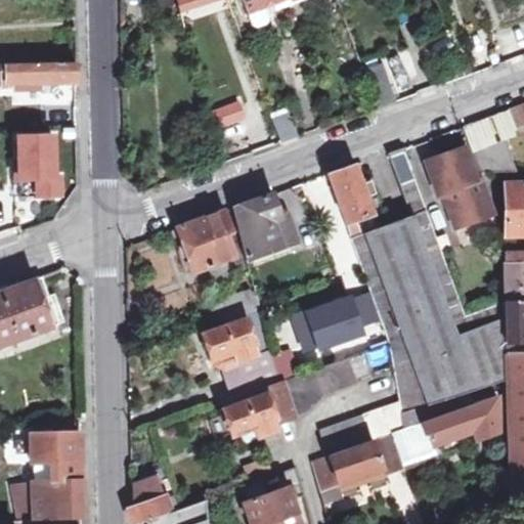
[(175,8),(198,0),(220,0),(221,2),(211,6),(217,24),(234,16),(228,0),(149,0),(151,12),(175,8)]
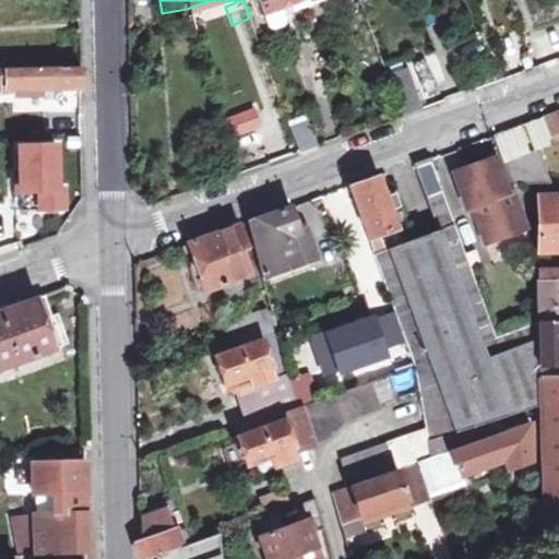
[(258,0),(265,20),(321,0),(258,0)]
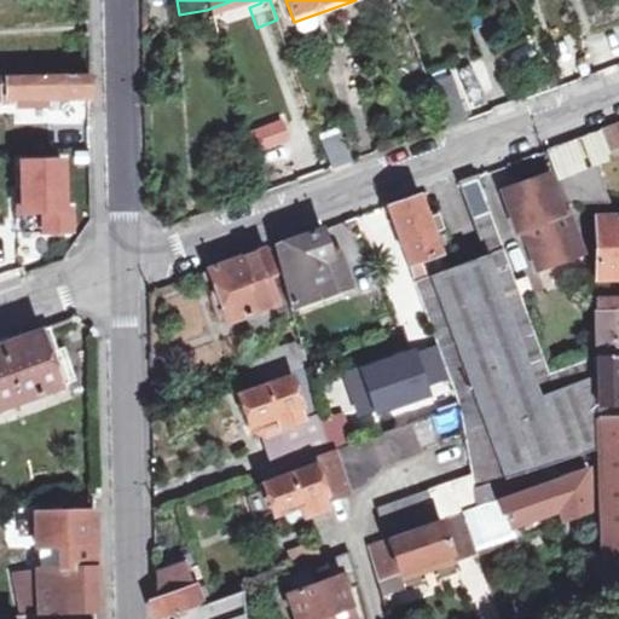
[(0,96),(48,96),(48,99),(88,99),(88,75),(0,75),(0,96)]
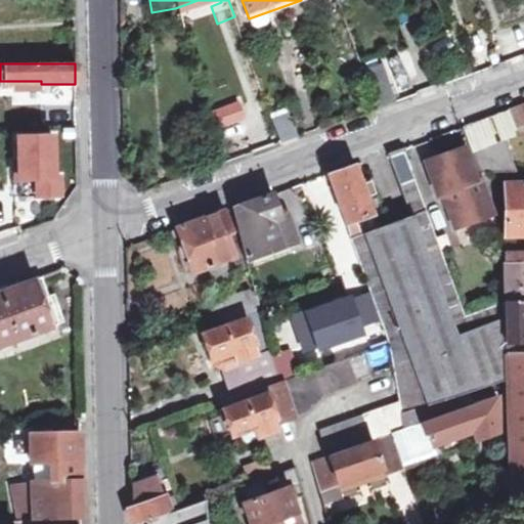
[(395,102),(382,64),(362,72),(376,108),(395,102)]
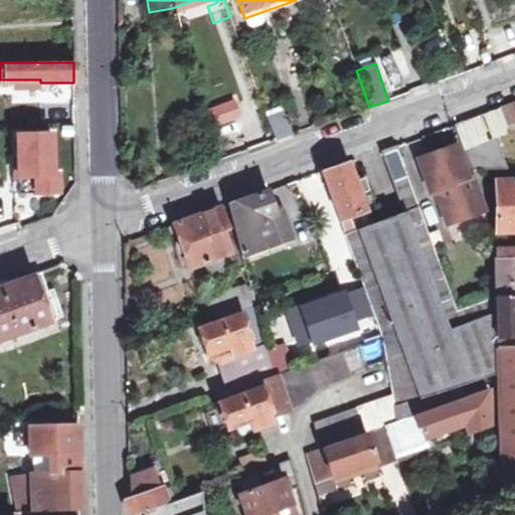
[(242,117),(236,100),(209,110),(216,127),(242,117)]
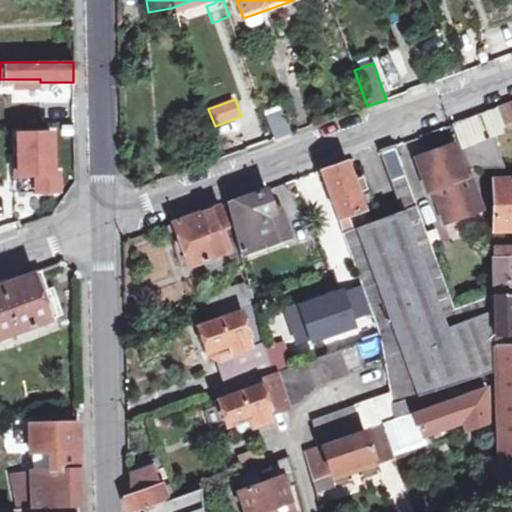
[(506,133),(511,131),(511,103),(496,109),(506,133)]
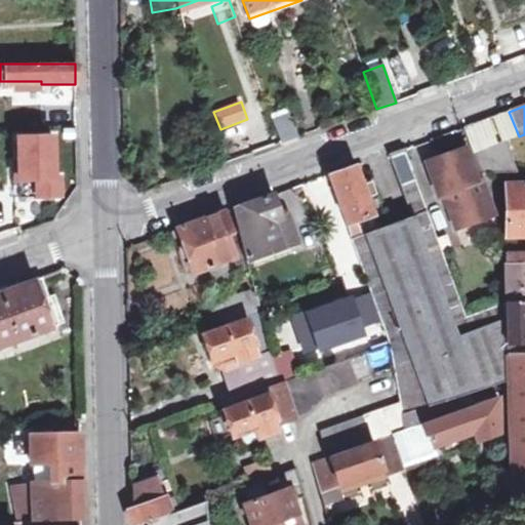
[(282,143),(297,136),(287,110),(271,116),(282,143)]
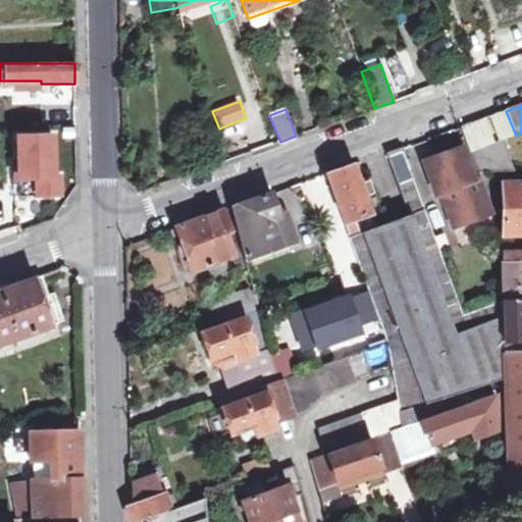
[(14,135),(15,199),(59,198),(58,134),(14,135)]
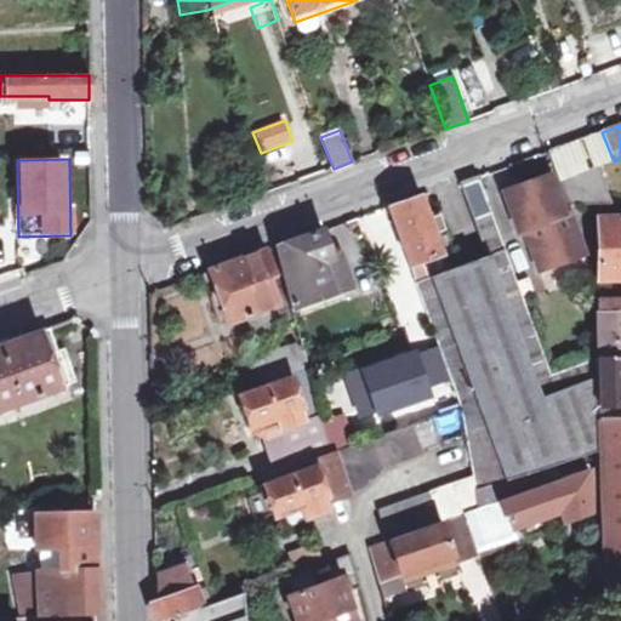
[(564,204),(604,204),(591,167),(556,178),(564,204)]
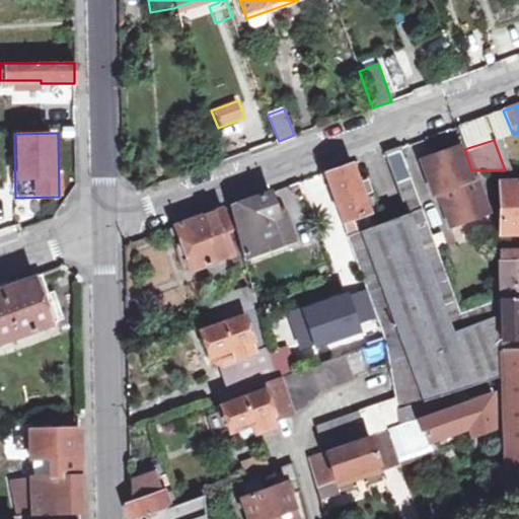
[(316,490),(377,467),(379,473),(401,466),(401,468),(433,457),(430,450),(491,429),(491,392),(432,412),(428,400),(502,375),(504,496),(518,491),(518,248),(500,248),(501,298),(460,312),(399,147),(385,153),(406,215),(347,237),(384,341),(394,398),(315,427),(323,451),(308,457),(316,490)]
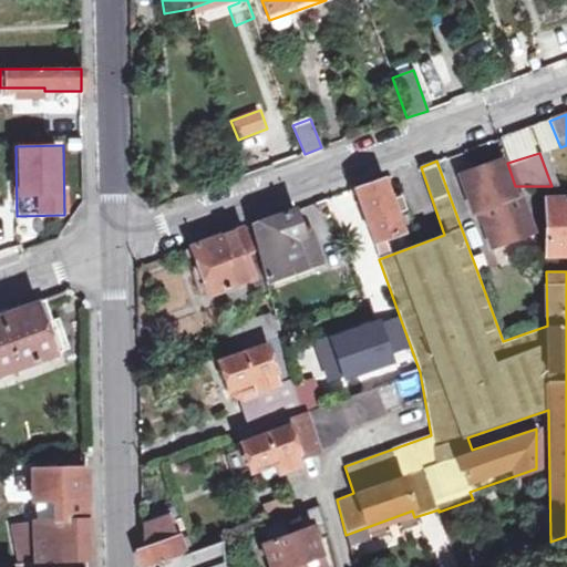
[(501,161),(460,177),(474,214),(478,212),(493,248),(534,233),(518,194),(515,196),(501,161)]
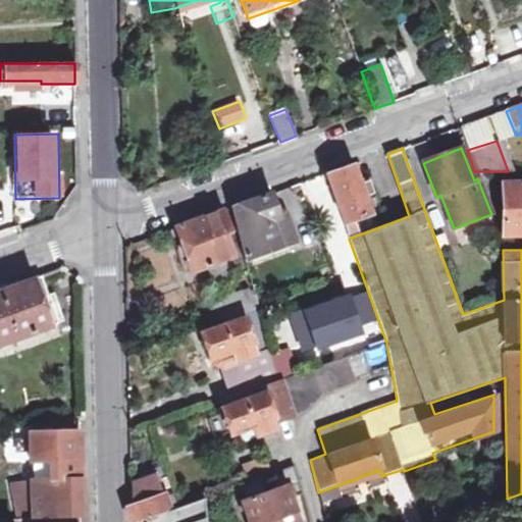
[(327,233),(345,227),(348,233),(355,231),(352,221),(370,214),(355,170),(353,166),(308,181),(327,233)]
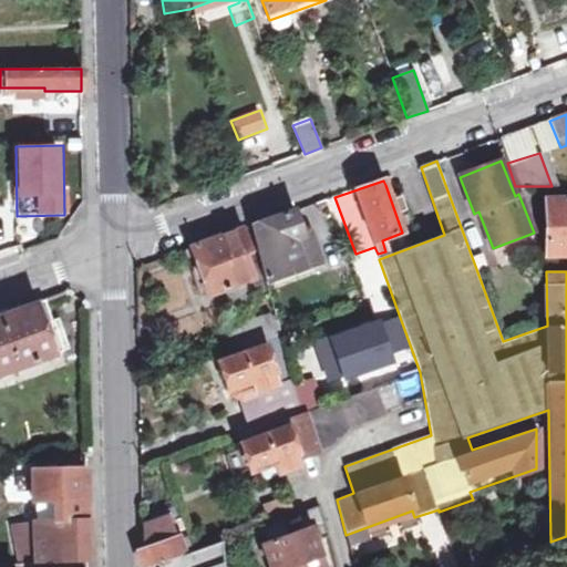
[(547,256),(566,255),(566,200),(546,200),(547,256)]
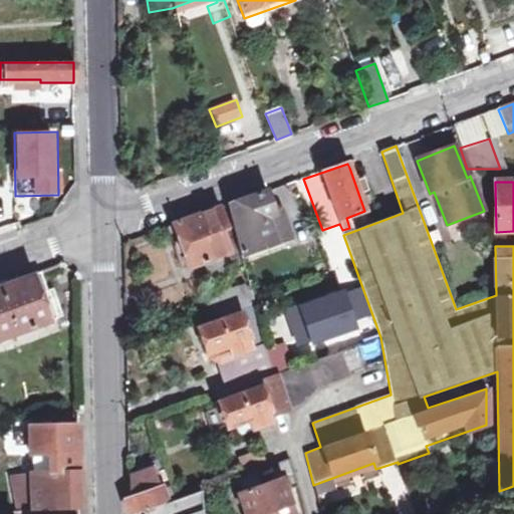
[(290,239),(280,210),(273,213),(266,193),(228,206),(241,254),(290,239)]
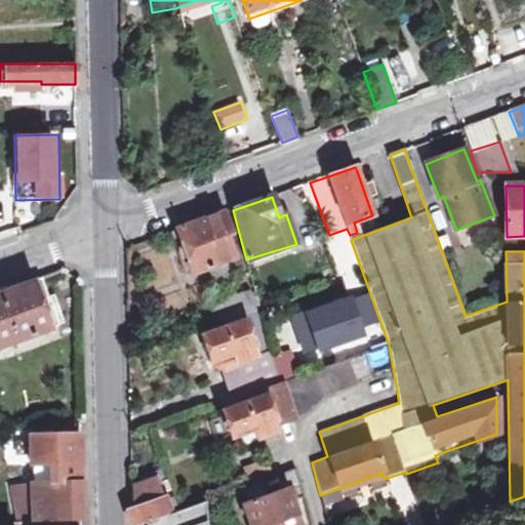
[(234,259),(226,237),(233,234),(226,213),(171,232),(187,276),(234,259)]
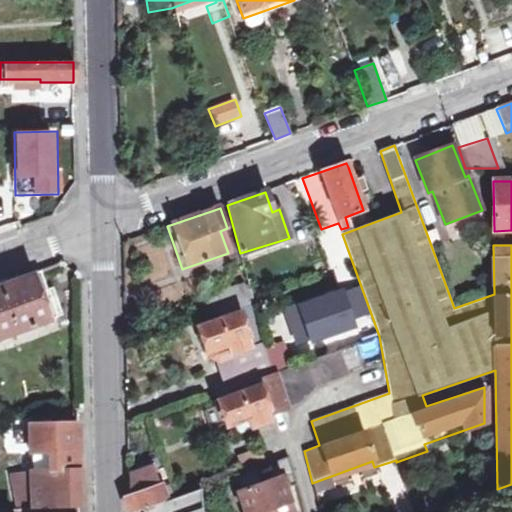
[(0,338),(60,316),(42,269),(0,284),(0,338)]
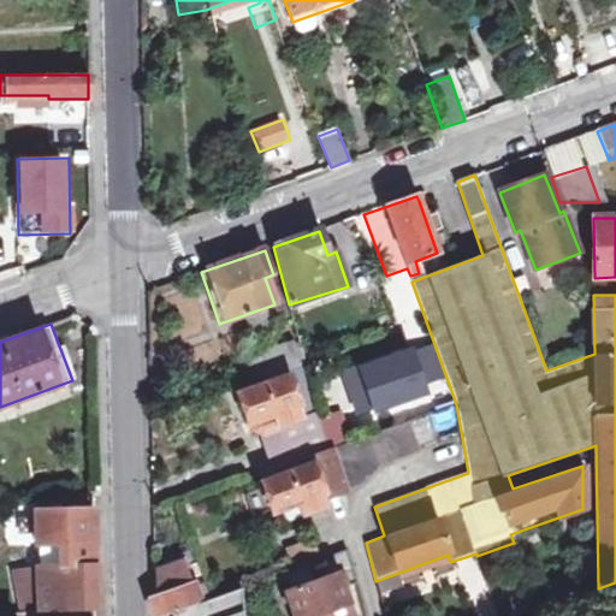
[(327,505),(326,501),(344,495),(343,491),(363,484),(378,467),(367,436),(344,444),(333,415),(320,419),(319,413),(304,416),(286,368),(300,363),(292,342),(244,359),(253,380),(265,375),(267,383),(240,394),(250,422),(258,420),(276,468),(262,474),(274,511),(283,508),(285,519),(327,505)]
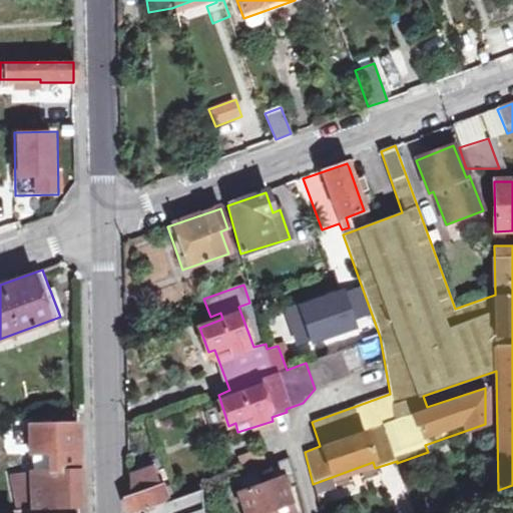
[(283,311),(295,350),(372,325),(360,286),(283,311)]
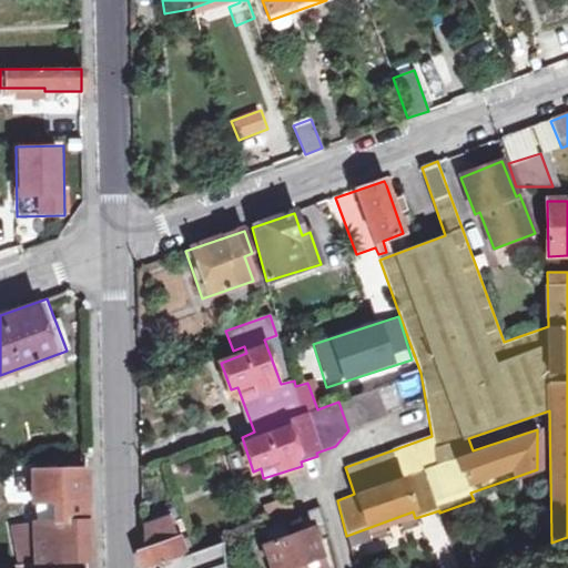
[(358,398),(368,419),(402,405),(392,383),(358,398)]
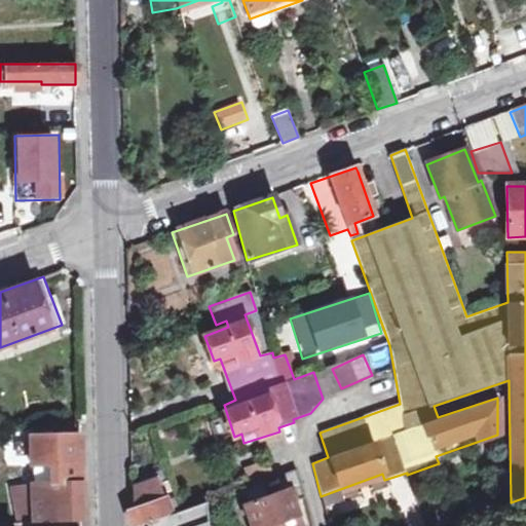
[(32,465),(50,465),(50,486),(9,486),(9,523),(24,522),(81,520),(79,436),(32,437),(32,465)]
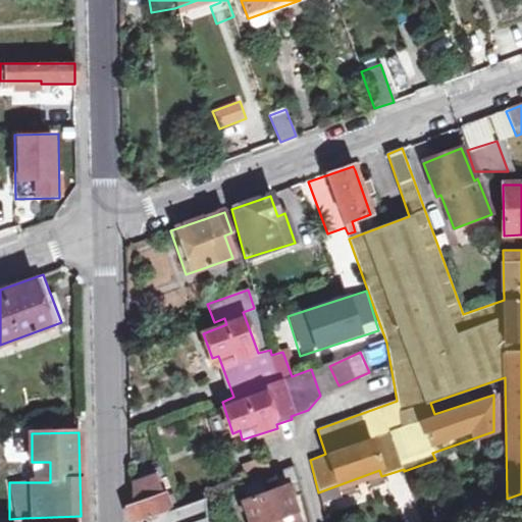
[(247,469),(252,482),(263,478),(272,475),(267,462),(247,469)]
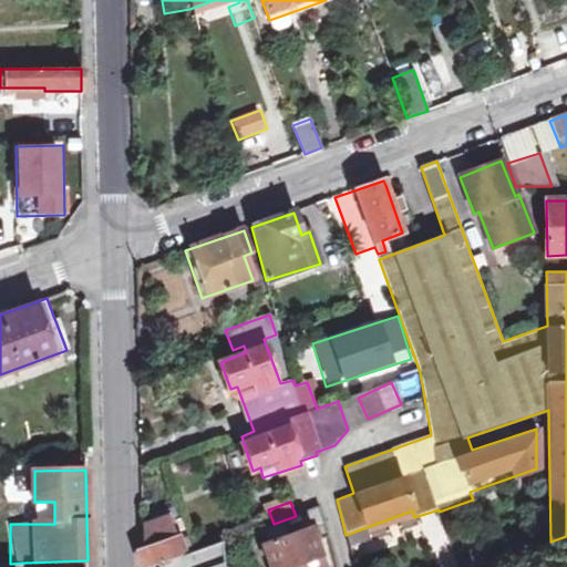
[(291,535),(268,543),(264,545),(270,566),(321,566),(316,543),(329,538),(325,523),(322,523),(318,507),(296,516),(286,519),(291,535)]
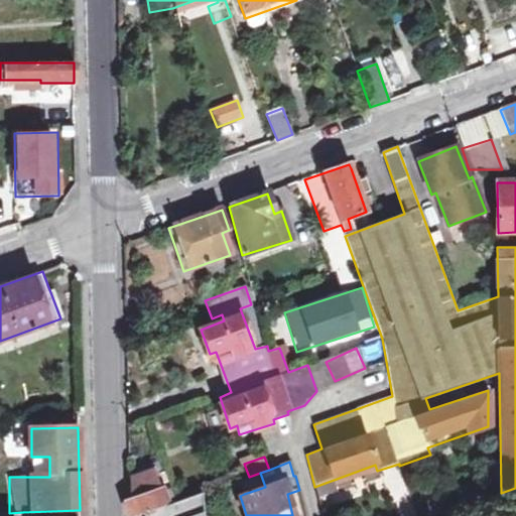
[(265,487),(260,473),(249,477),(239,480),(244,494),(265,487)]
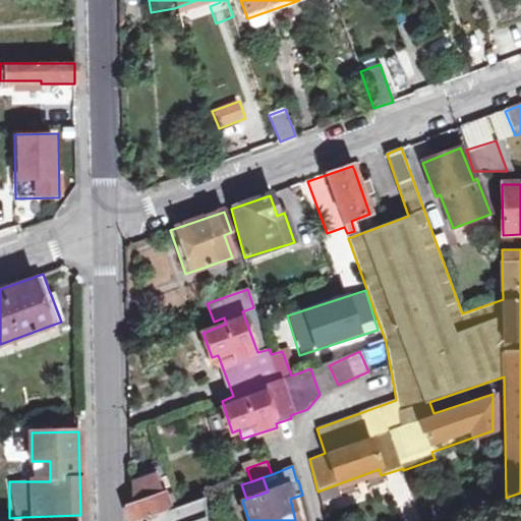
[(205,520),(205,498),(170,510),(160,480),(128,490),(129,520),(137,520),(139,520),(205,520)]
